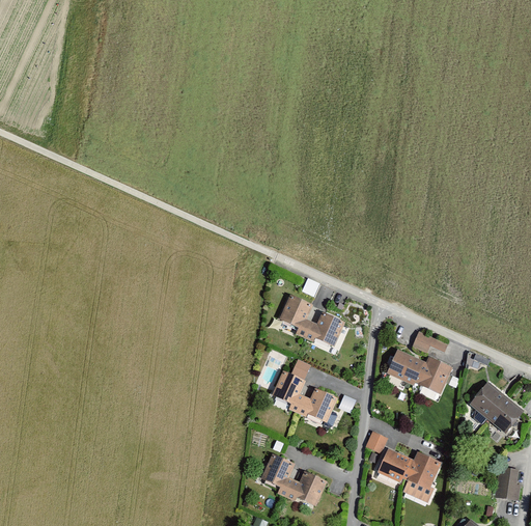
[(320,282),(307,277),(301,291),(314,297),(320,282)]
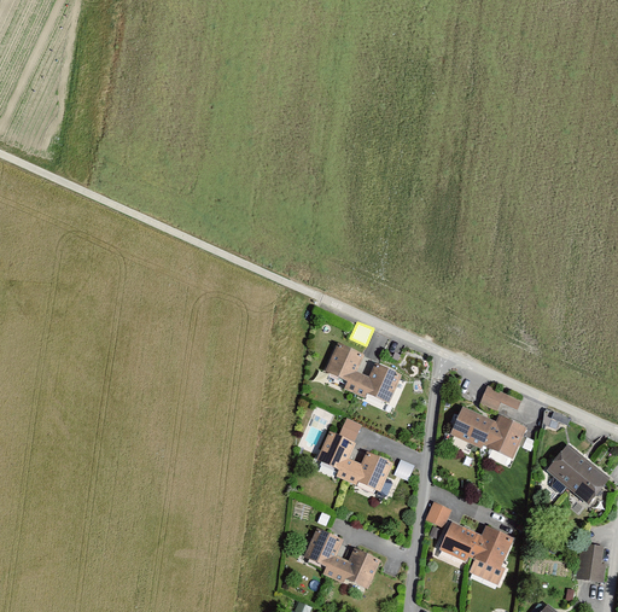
[(389,402),(401,376),(375,363),(368,378),(356,373),(365,355),(338,343),(325,371),(347,380),(343,389),(363,397),(367,392),(389,402)]
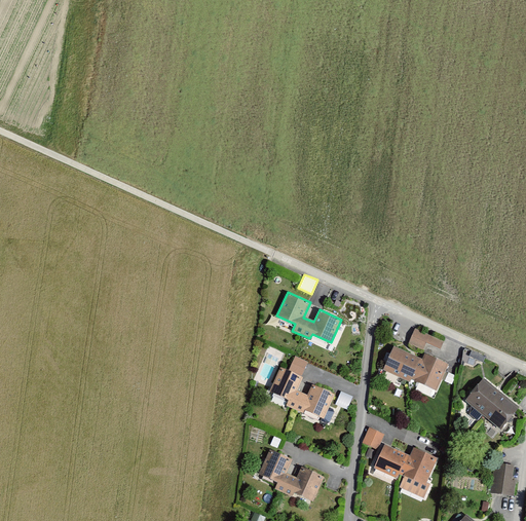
[(443,337),(417,325),(410,339),(423,345),(425,340),(439,346),(443,337)]
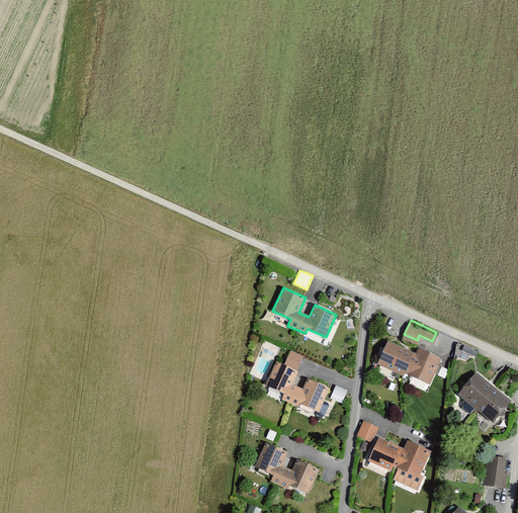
[(459,338),(455,348),(472,355),(478,346),(459,338)]
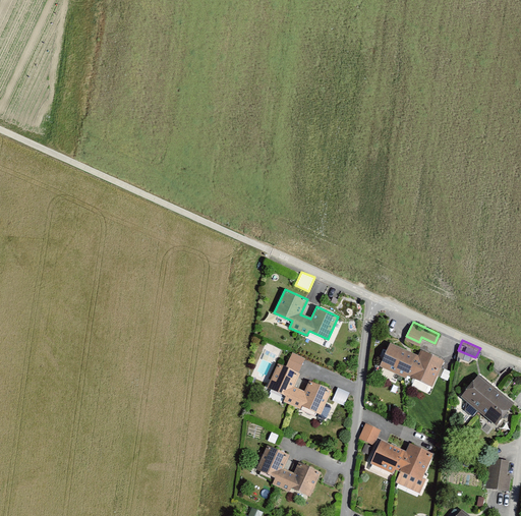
[(419,356),(390,343),(380,364),(432,388),(445,360),(421,350),(419,356)]
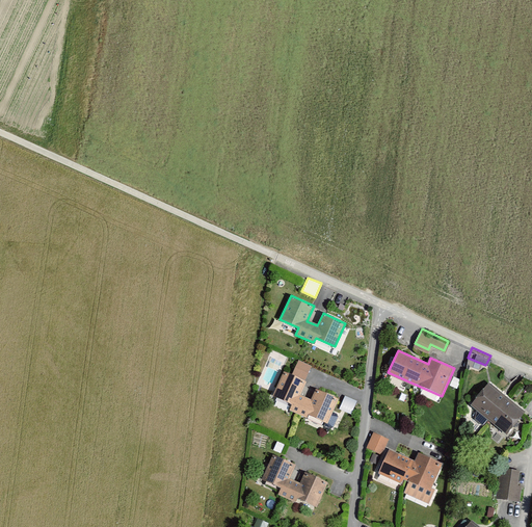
[(298,359),(292,372),(304,377),(310,364),(298,359)]
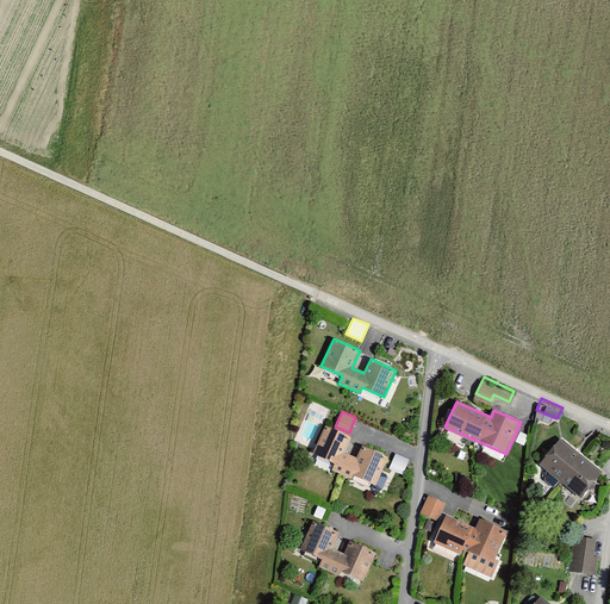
[(353,436),(324,424),(311,454),(336,465),(334,471),(352,478),(353,474),(375,484),(387,458),(361,446),(356,455),(346,450),(353,436)]
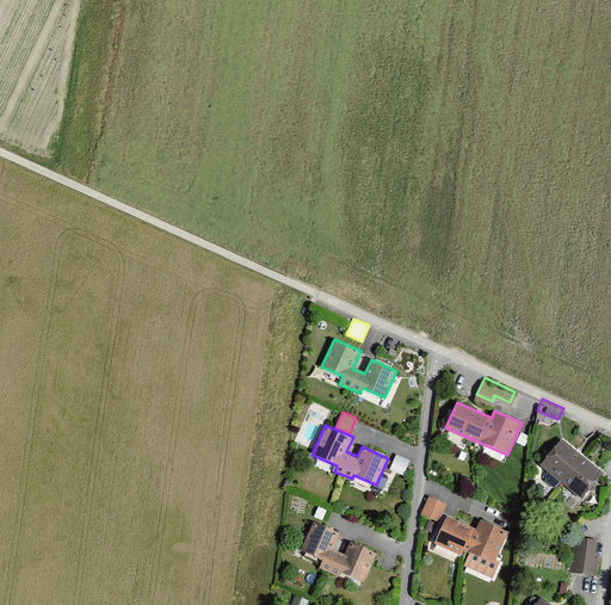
[(602,473),(561,439),(541,463),(581,497),(602,473)]
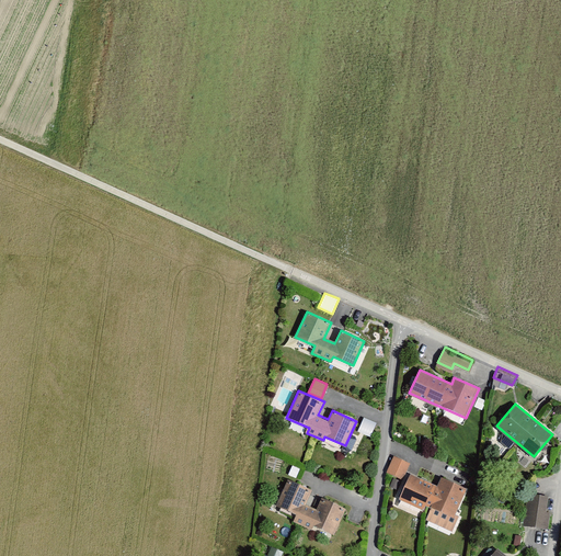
[(377,422),(364,417),(357,430),(370,437),(377,422)]
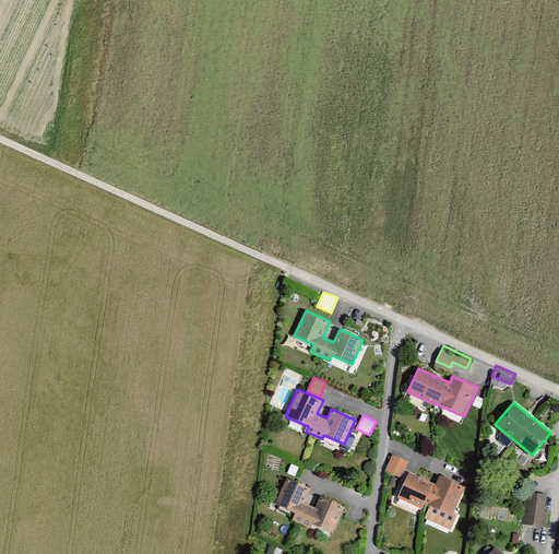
[(408,461),(392,452),(384,468),(401,476),(408,461)]
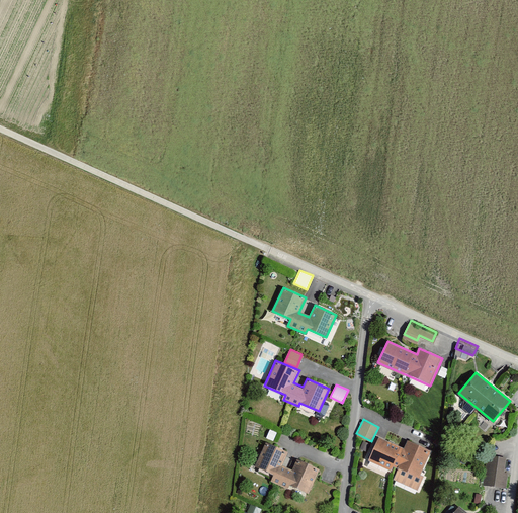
[(403,447),(378,436),(368,459),(391,469),(393,464),(397,466),(392,478),(418,490),(424,476),(420,475),(431,450),(407,439),(403,447)]
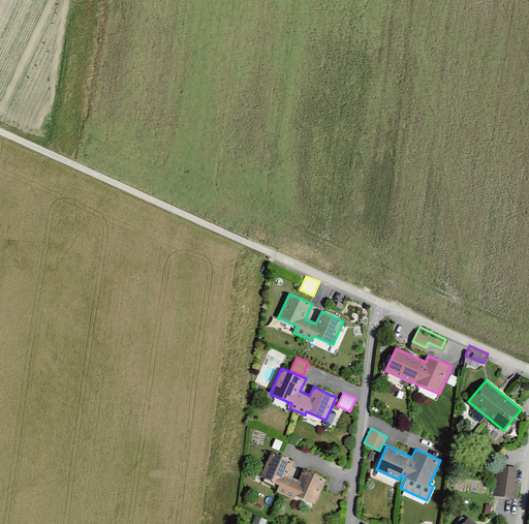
[(314,502),(325,479),(304,468),(299,480),(287,474),(293,462),(272,453),(260,478),(278,486),(276,490),(293,498),(296,494),(314,502)]
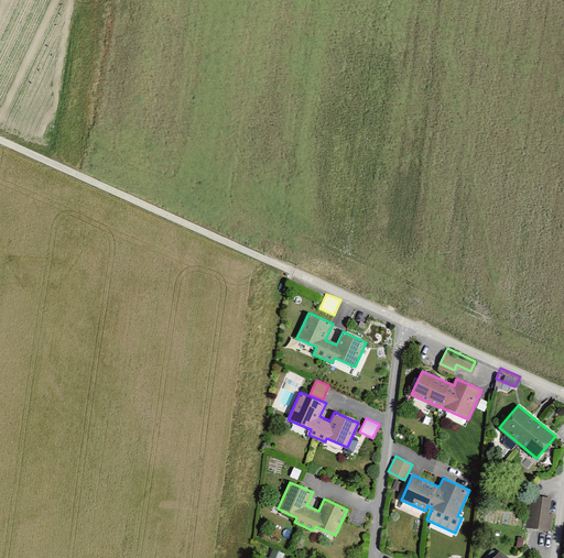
[(525,526),(551,529),(553,513),(549,512),(551,496),(531,493),(525,526)]
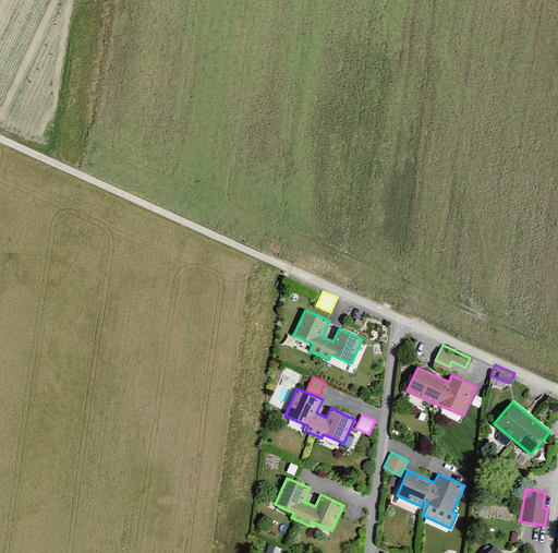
[(505,552),(493,543),(484,552),(505,552)]
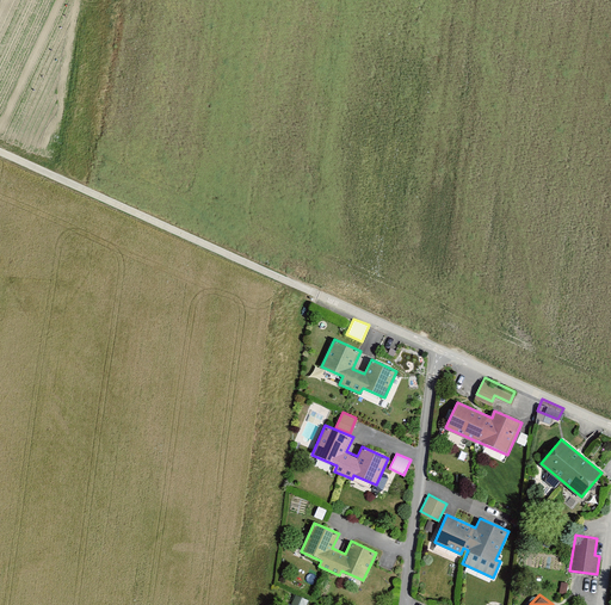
All buildings are outlined.
